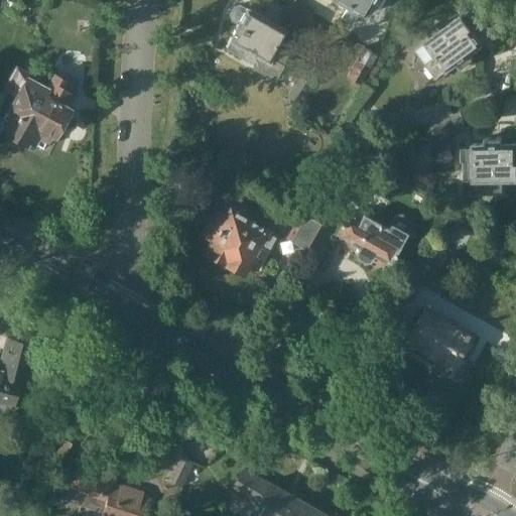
[(292,0),(291,0),(280,20),(313,38),(312,11),(292,0)]
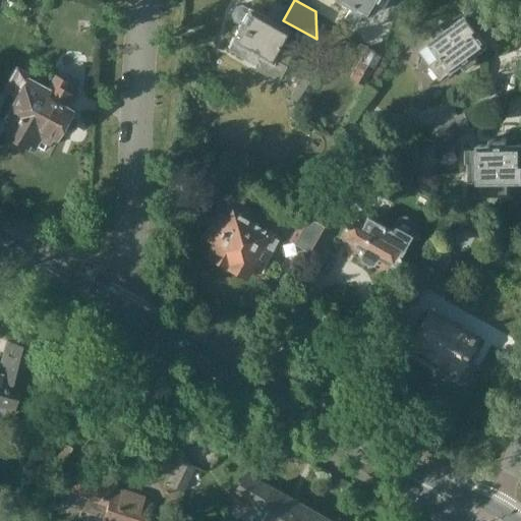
[(347,0),(354,4),(348,14),(359,20),(362,14),(366,16),(373,5),(380,8),(384,0),(347,0)]
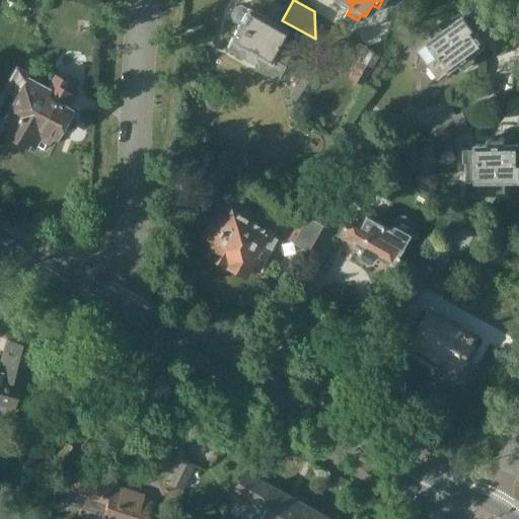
[(258,55),(281,68),(292,49),(282,43),(289,30),(248,7),(247,9),(240,5),(236,6),(231,15),(232,19),(238,23),(238,24),(238,25),(230,40),(231,41),(227,47),(253,63),(258,55)]
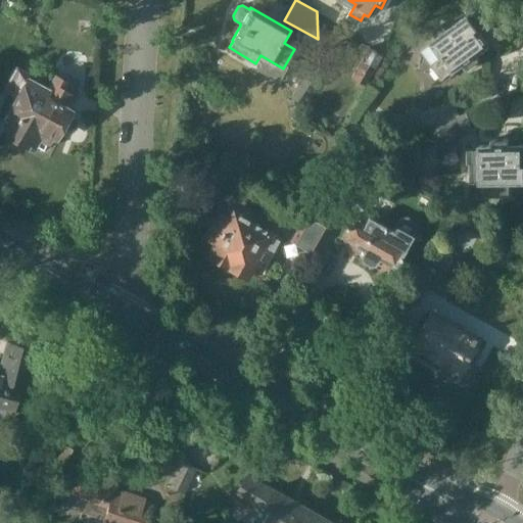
[(432,42),(422,49),(433,65),(441,76),(444,80),(455,72),(465,64),(468,69),(480,59),(477,55),(490,46),(480,32),(481,31),(481,30),(485,27),(486,25),(477,12),(475,12),(471,15),(470,14),(446,32),(442,26),(432,33),(436,39),(432,42)]
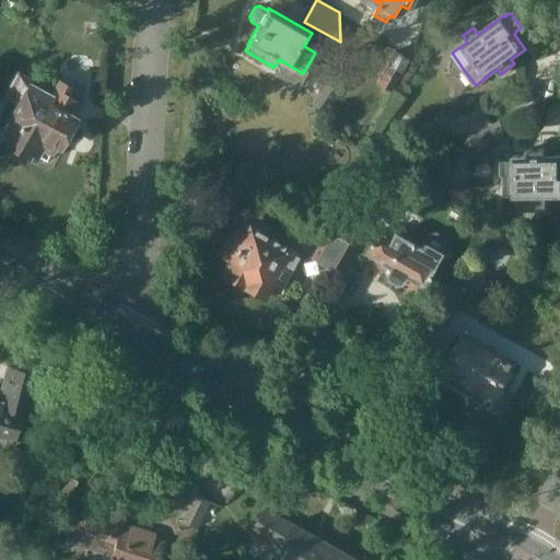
[(395,50),(376,83),(389,91),(407,58),(395,50)]
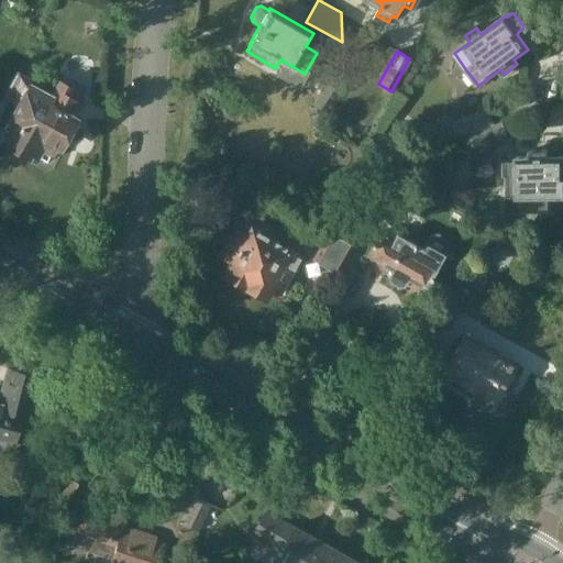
[(30,156),(31,152),(30,152),(35,142),(40,134),(32,129),(51,96),(31,85),(33,81),(19,73),(8,94),(12,96),(9,101),(18,106),(4,130),(13,134),(8,144),(10,153),(21,158),(30,156)]
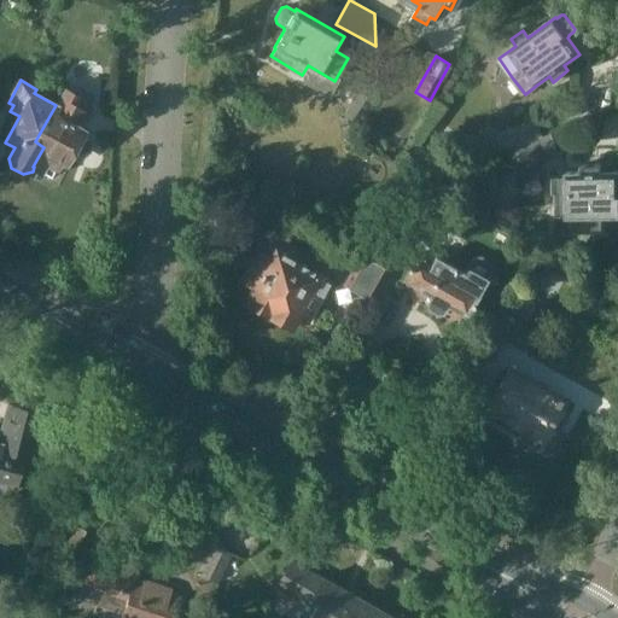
[(101,98),(111,98),(111,80),(101,80),(101,98)]
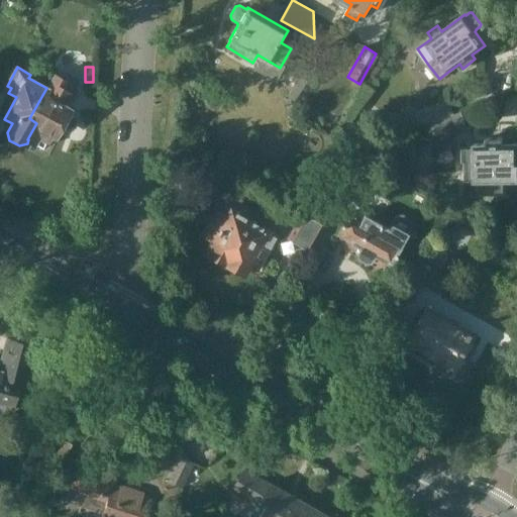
[(52,133),(55,135),(69,109),(65,106),(73,94),(64,89),(68,82),(55,74),(46,88),(29,118),(36,123),(32,130),(27,139),(28,139),(41,147),(42,150),(44,149),(43,147),(52,133)]
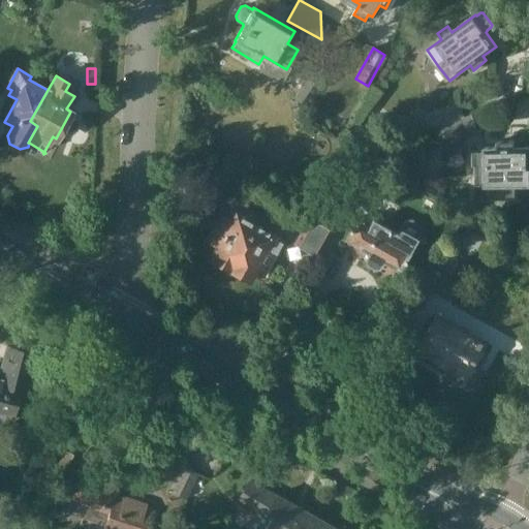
[(317,88),(304,80),(290,102),(303,111),(317,88)]
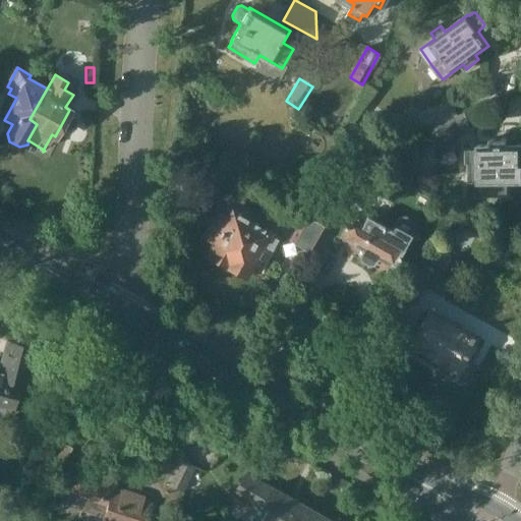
[(426,126),(458,115),(454,103),(410,117),(414,129),(426,126)]
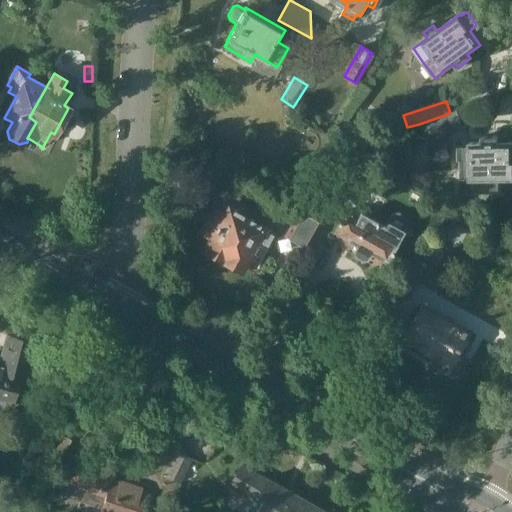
[(458,111),(450,113),(419,124),(423,138),(462,125),(458,111)]
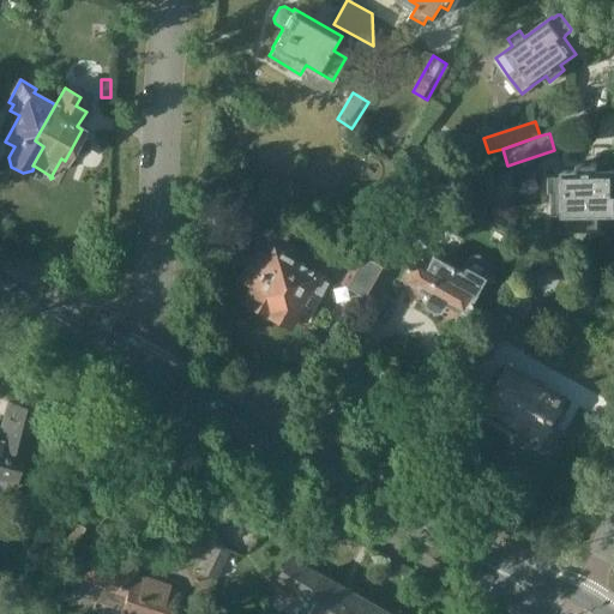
[(579,172),(564,172),(564,176),(549,176),(551,193),(552,192),(553,215),(567,215),(567,232),(599,232),(599,215),(613,214),(613,170),(599,170),(599,163),(579,163),(579,172)]
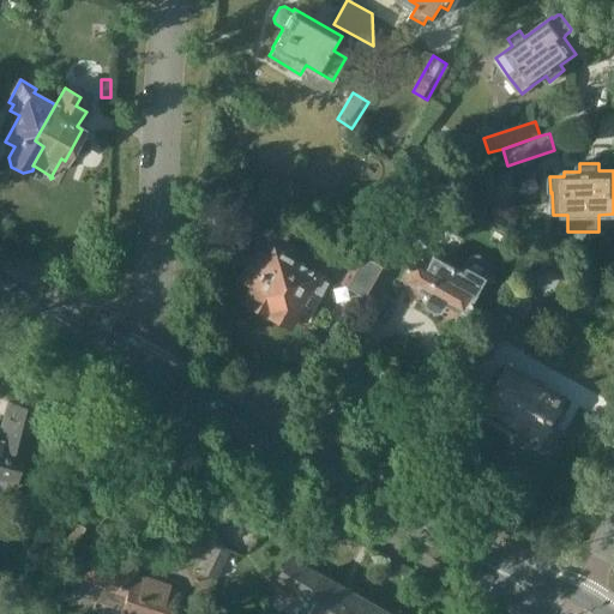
[(242,194),(245,202),(251,205),(258,203),(262,197),(259,190),(253,186),(246,188),(242,194)]
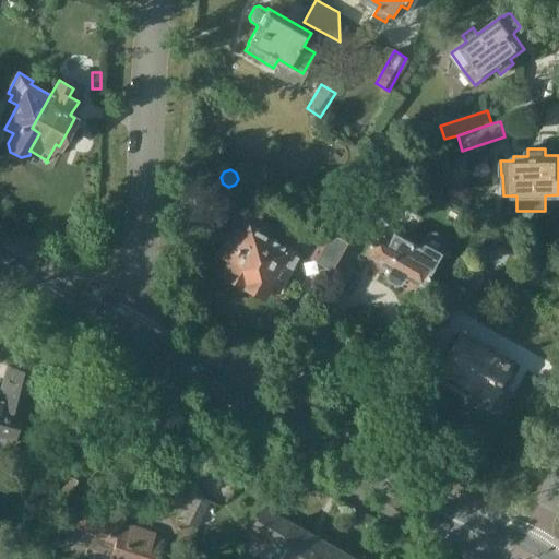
[(306,223),(300,232),(314,240),(320,232),(306,223)]
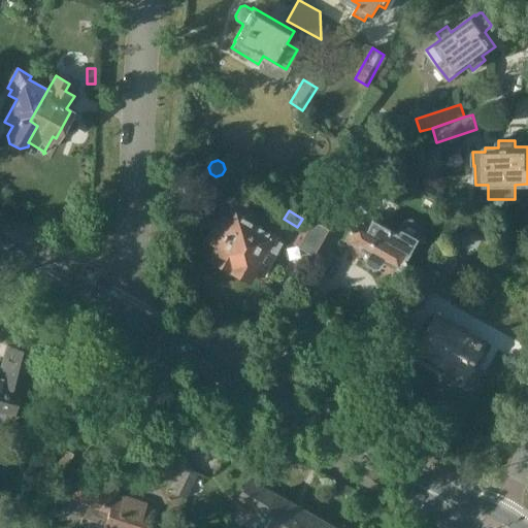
[(282,239),(237,215),(232,223),(222,217),(209,239),(218,244),(211,256),(213,257),(213,256),(218,258),(218,260),(224,264),(229,263),(231,265),(230,266),(232,267),(233,266),(235,267),(236,270),(242,274),(246,273),(250,275),(249,276),(251,277),(259,264),(266,268),(282,239)]
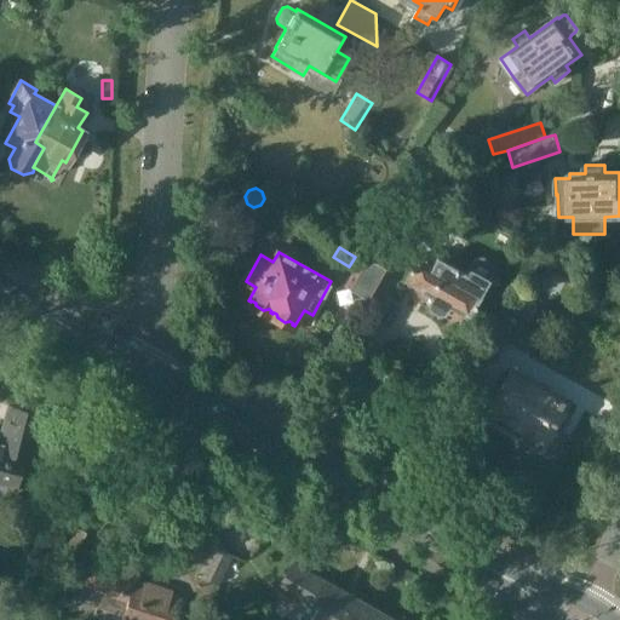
[(432,267),(417,258),(412,267),(411,267),(408,271),(409,273),(403,282),(431,298),(428,304),(429,310),(440,316),(446,314),(448,309),(468,320),(474,309),(475,310),(477,305),(476,305),(491,281),(489,280),(495,271),(493,264),(482,258),(476,260),(471,269),(470,269),(468,275),(448,264),(451,258),(441,252),(432,267)]
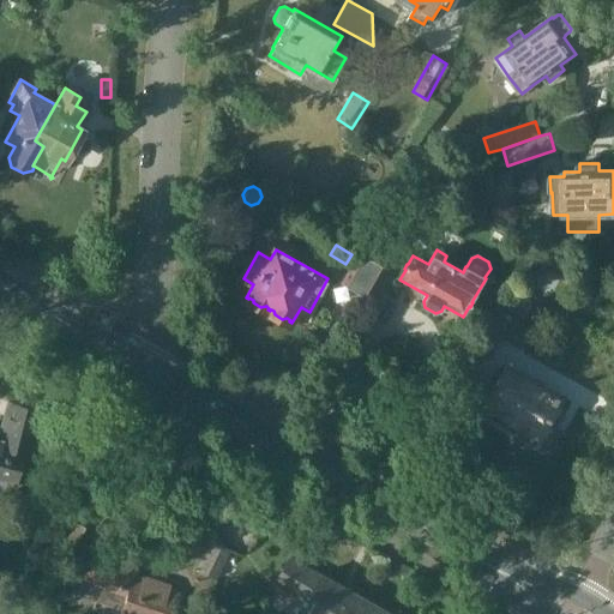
[(344,281),(372,295),(386,268),(360,252),(344,281)]
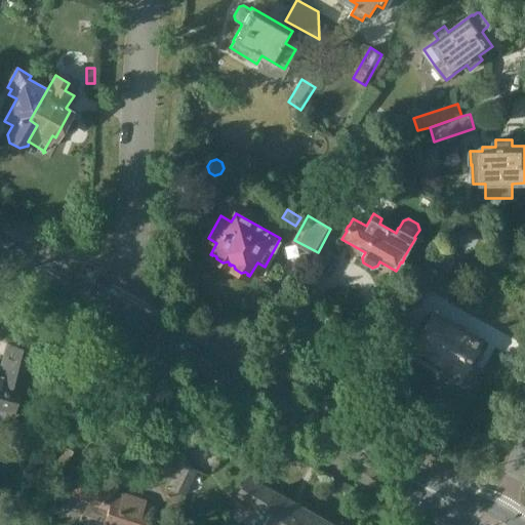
[(430,260),(417,283),(438,294),(450,272),(446,270),(430,260)]
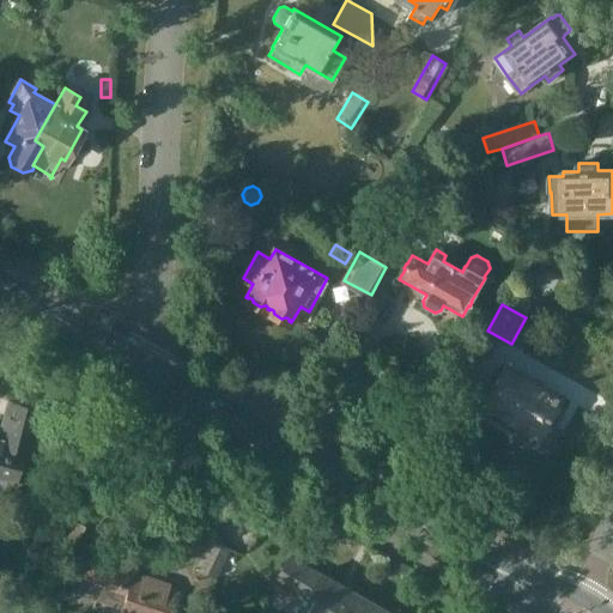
[(559,400),(504,369),(484,406),(519,425),(516,429),(536,441),(544,429),(547,430),(554,429),(560,418),(558,411),(554,410),(559,400)]
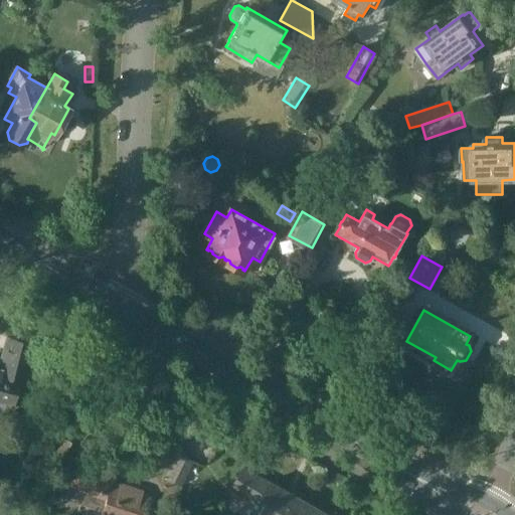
[(0,403),(12,407),(21,375),(28,377),(36,350),(28,348),(29,343),(8,337),(1,365),(0,364),(0,403)]
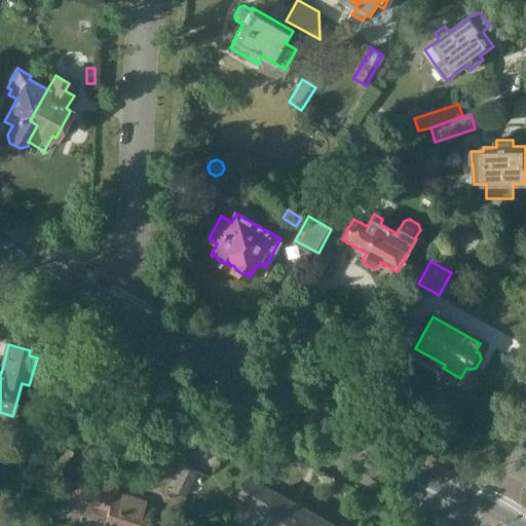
[(172,429),(154,470),(170,476),(187,437),(172,429)]
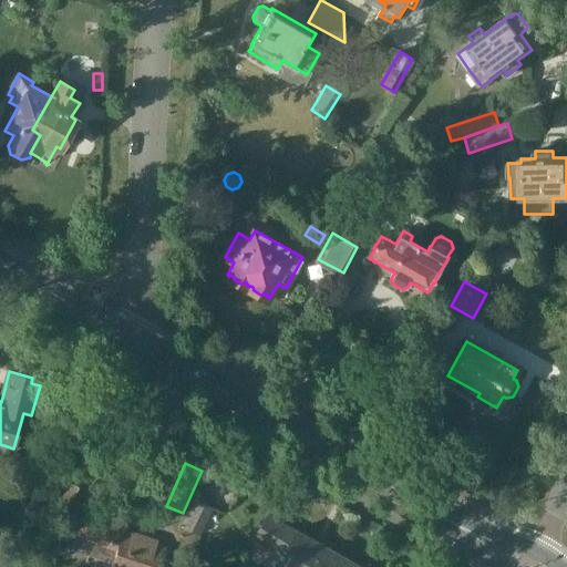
[(222,515),(209,508),(210,508),(197,502),(184,528),(208,542),(212,534),(222,515)]
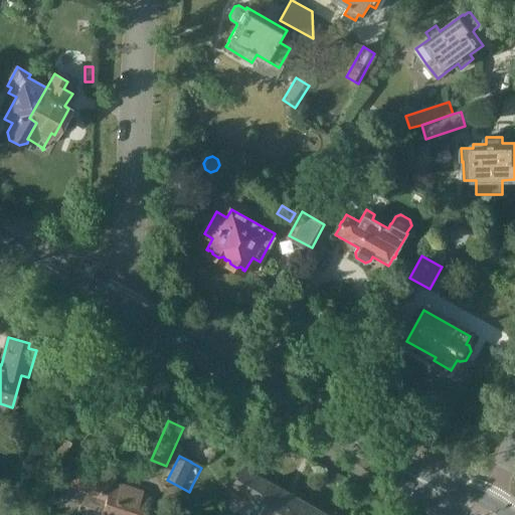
[(101,514),(145,514),(151,498),(141,495),(143,491),(121,484),(119,490),(104,485),(104,484),(106,484),(108,480),(106,479),(107,474),(75,464),(64,499),(103,511),(101,514)]
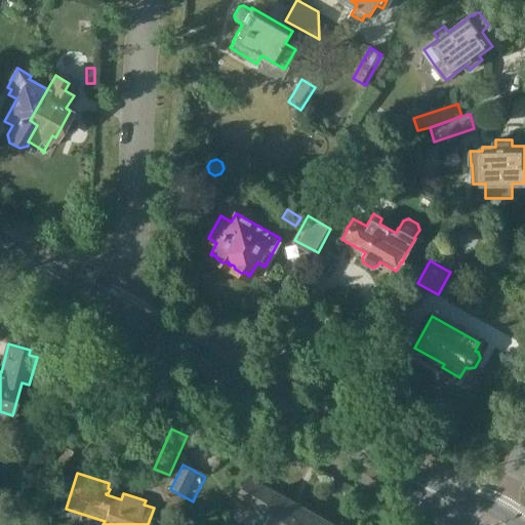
[(271,491),(271,492),(247,479),(237,497),(259,511),(258,513),(260,515),(257,520),(266,524),(292,524),(304,508),(296,503),(295,505),(271,491)]
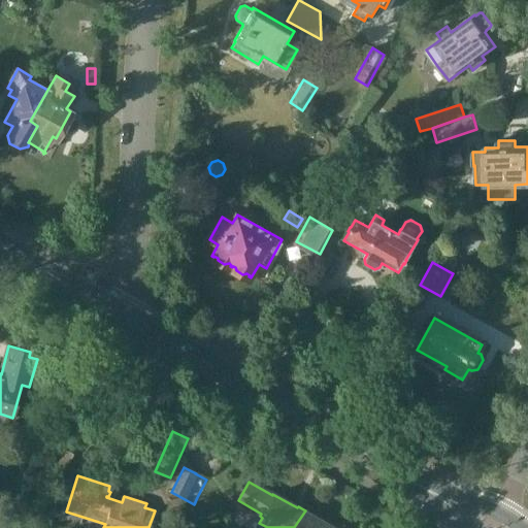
[(48,496),(41,517),(50,519),(52,515),(62,518),(67,501),(48,496)]
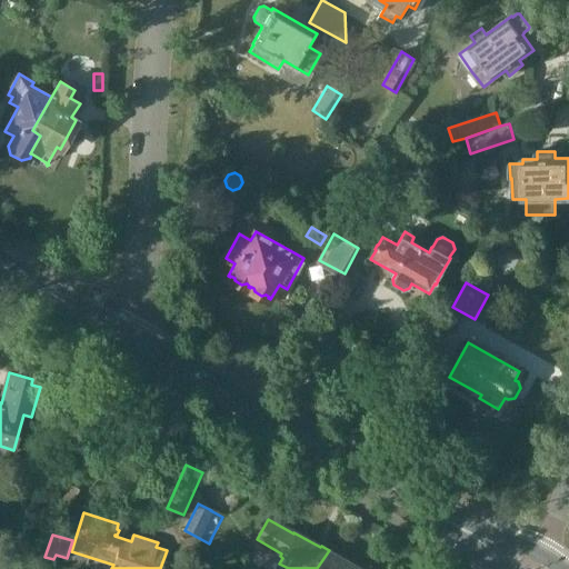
[(337,556),(329,550),(317,568),(358,568),(337,557),(337,556)]
